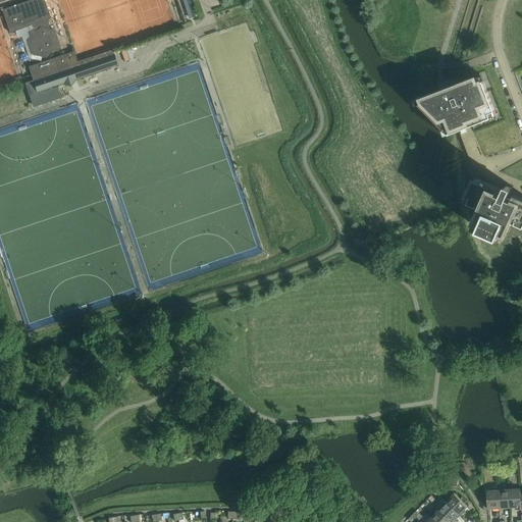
[(32,0),(2,10),(7,24),(10,33),(31,25),(33,31),(30,34),(31,38),(28,42),(33,55),(42,57),(45,54),(49,54),(53,51),(57,52),(60,48),(54,31),(50,30),(47,20),(51,19),(44,0),(32,0)]
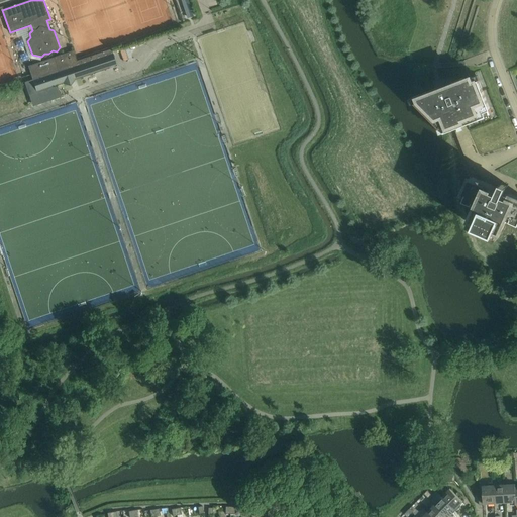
[(32,80),(25,83),(29,95),(36,93),(64,84),(70,85),(75,80),(116,66),(111,50),(111,49),(77,62),(74,52),(28,67),(31,75),(32,80)]
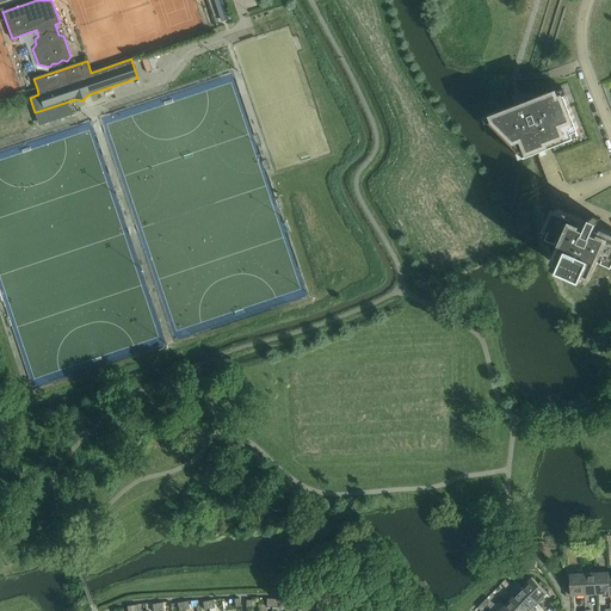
[(520,103),(514,105),(485,117),(487,124),(492,122),(522,153),(522,152),(525,149),(528,155),(525,155),(526,158),(538,153),(541,158),(547,155),(544,150),(575,139),(573,133),(579,131),(580,135),(581,134),(566,94),(560,97),(557,92),(549,94),(548,92),(534,97),(536,104),(532,105),(531,102),(525,104),(526,107),(523,109),(520,103)]
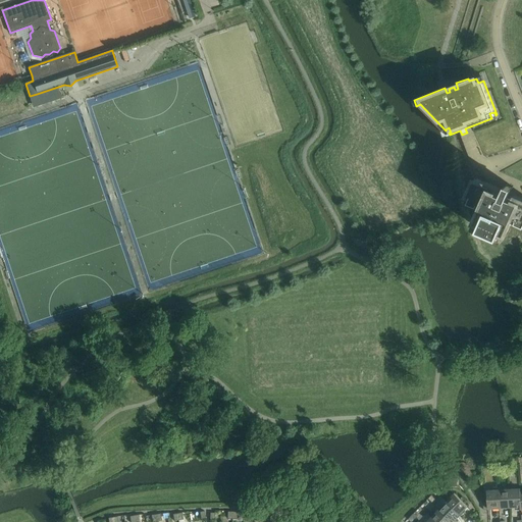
[(521,198),(515,195),(515,196),(511,194),(514,188),(513,187),(513,188),(508,186),(508,185),(507,185),(504,191),(500,189),(476,177),(467,199),(483,206),(474,225),(505,239),(513,219),(521,223),(521,198)]
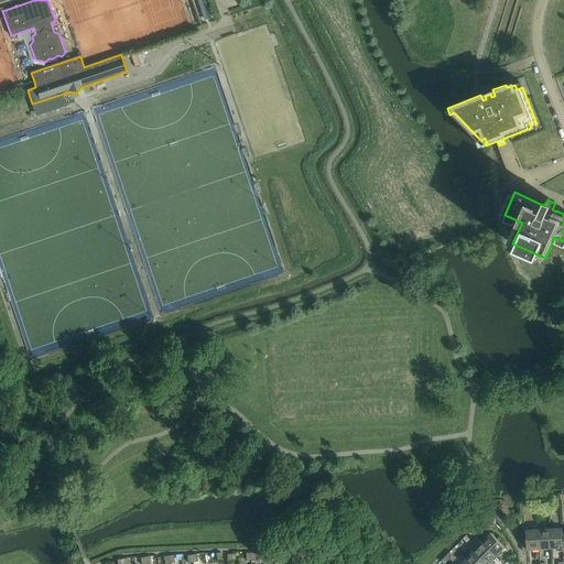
[(550,529),(539,530),(540,549),(551,549),(550,529)]
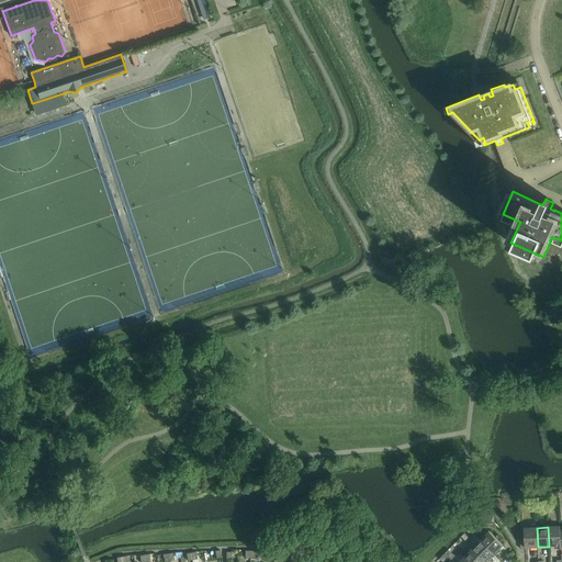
[(560,527),(548,527),(549,547),(560,546),(561,549),(560,527)]
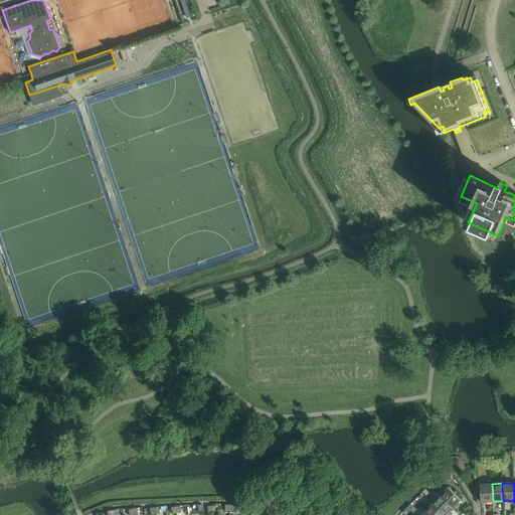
[(493,501),(492,484),(481,484),(481,496),(477,497),(478,503),(482,503),(482,502),(493,501)]
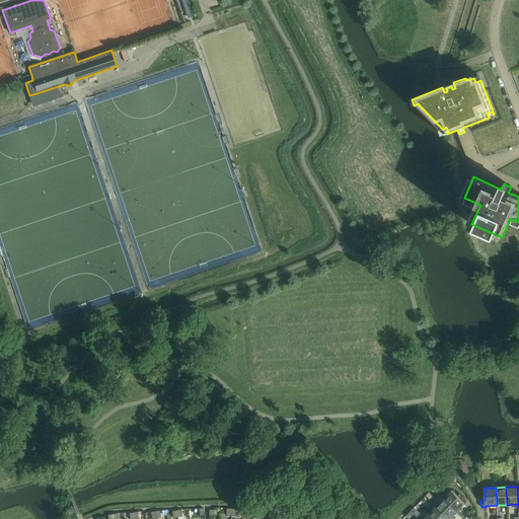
[(452,491),(444,499),(457,512),(465,504),(452,491)]
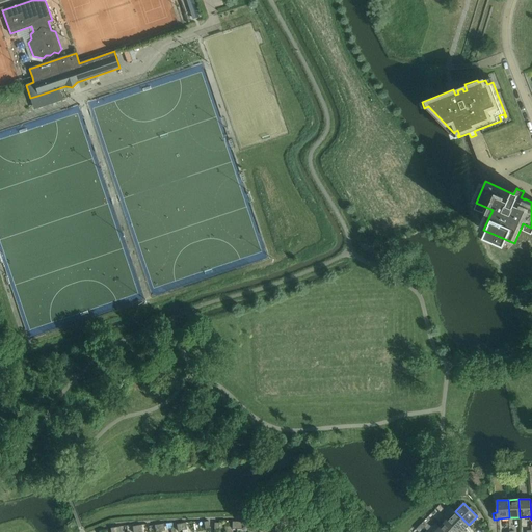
[(445,510),(440,505),(436,508),(442,513),(445,510)]
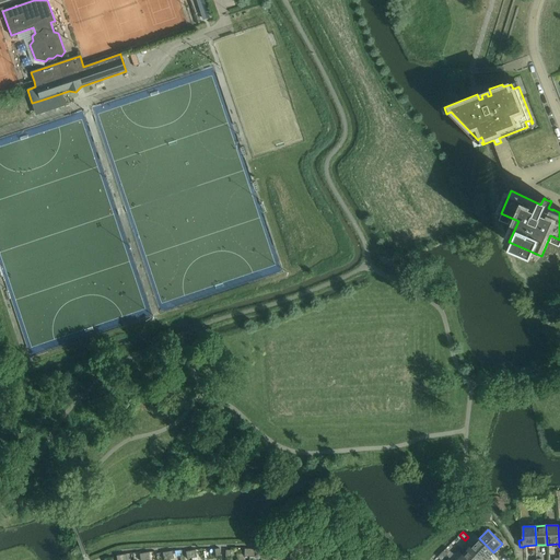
[(479,538),(471,547),(485,559),(493,552),(479,538)]
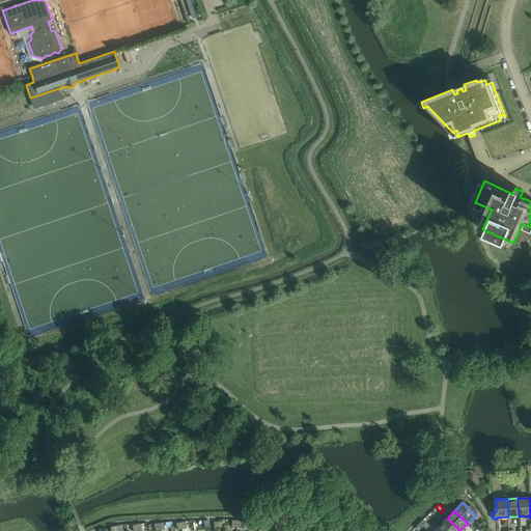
[(459,530),(447,519),(439,526),(444,530),(459,530)]
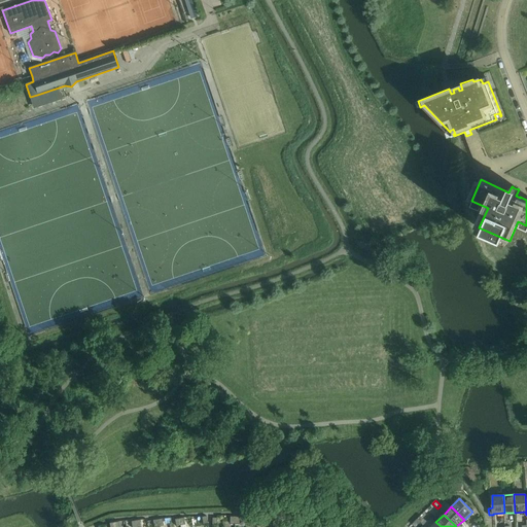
[(420,516),(417,519),(420,523),(422,524),(425,521),(420,516)]
